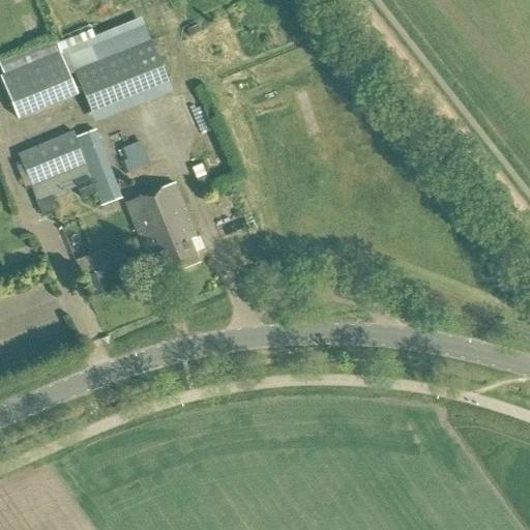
[(200,33),(197,25),(185,30),(188,37),(200,33)]
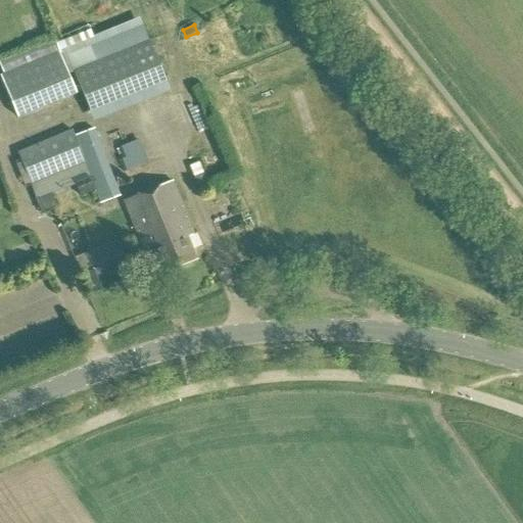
[(75,70),(90,108),(167,81),(151,42),(75,70)]
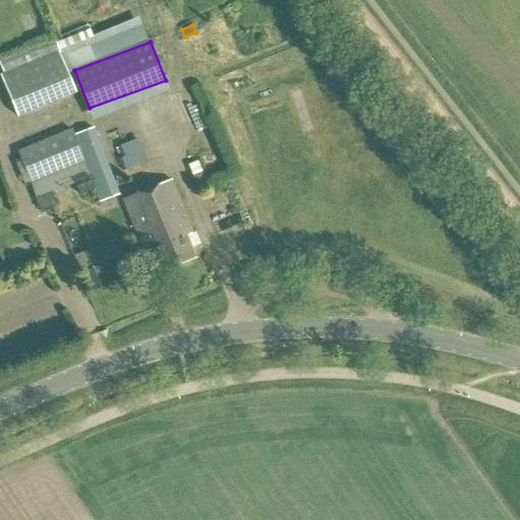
[(60,50),(1,73),(17,115),(76,91),(60,50)]
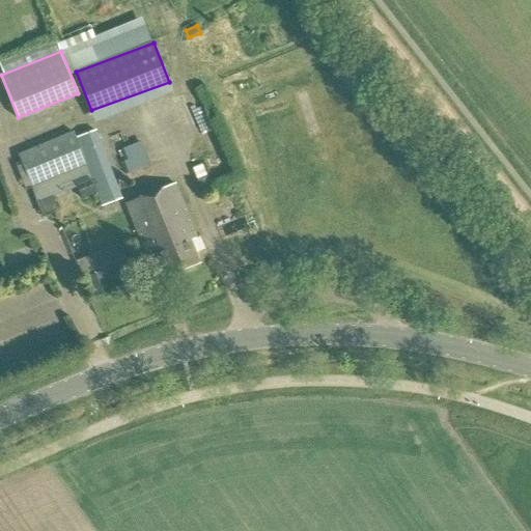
[(92,182),(102,205),(121,198),(95,130),(76,137),(74,132),(19,152),(37,201),(92,182)]
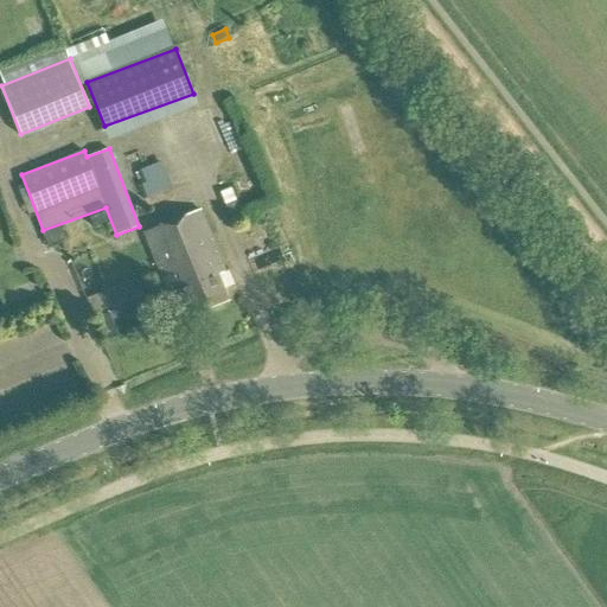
[(139,165),(146,193),(172,186),(165,159),(139,165)]
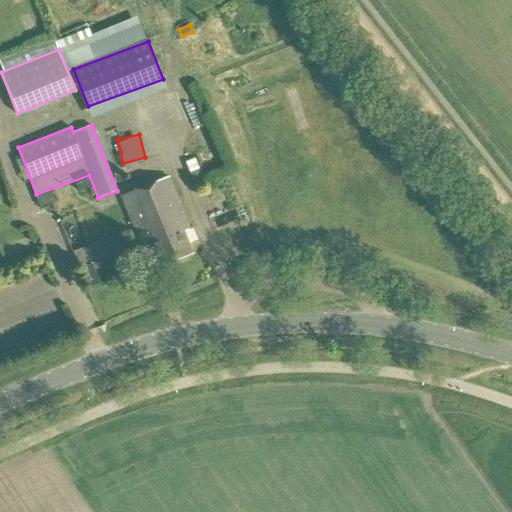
[(191,253),(183,232),(190,229),(169,178),(122,197),(143,249),(149,246),(158,267),(191,253)]
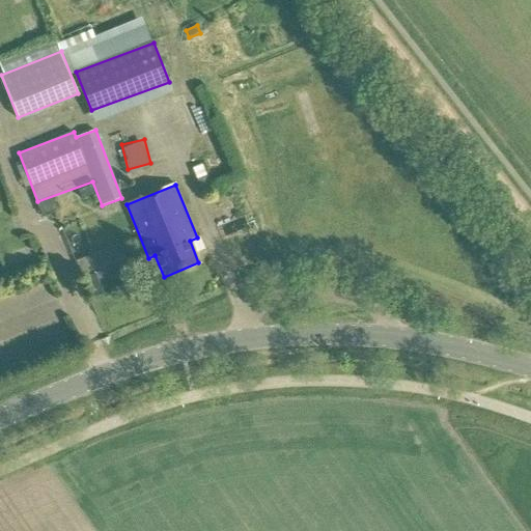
[(55,210),(51,198),(37,203),(42,215),(55,210)]
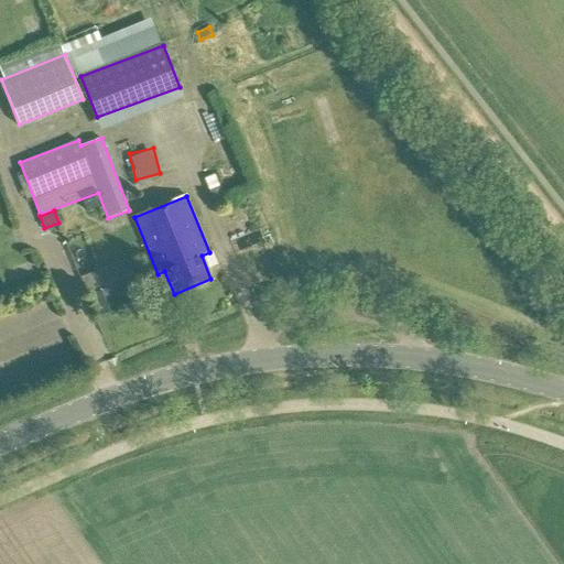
[(126,260),(80,278),(86,293),(131,274),(126,260)]
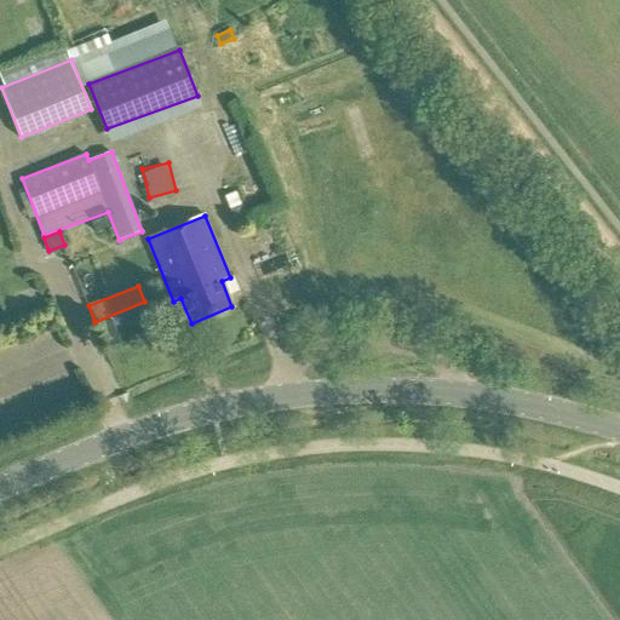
[(150,302),(155,316),(170,311),(164,297),(150,302)]
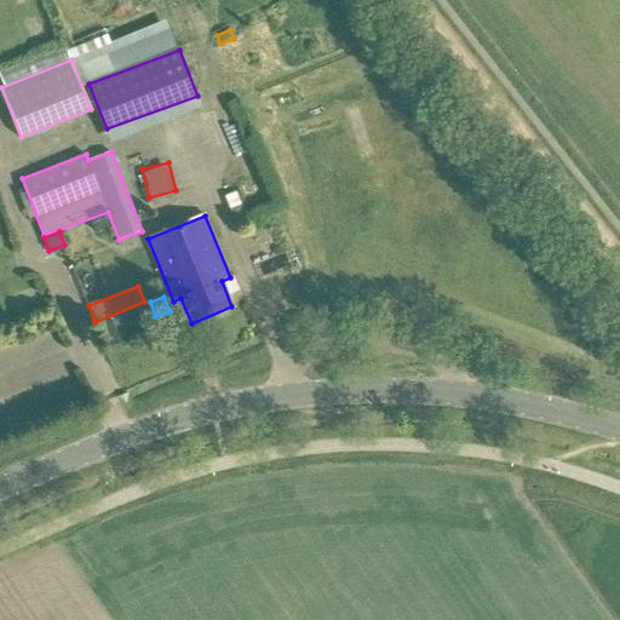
[(126,342),(116,317),(96,326),(105,350),(126,342)]
